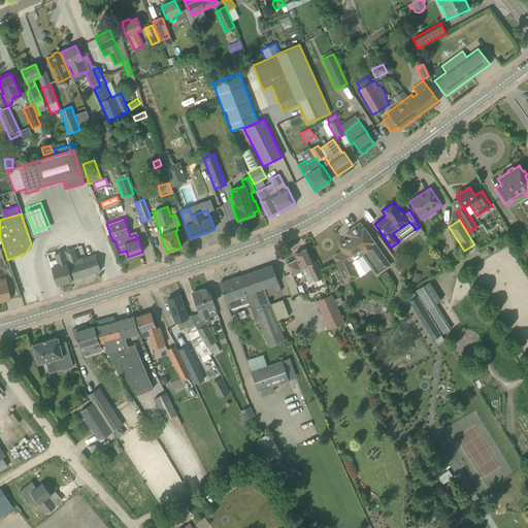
[(342,251),(334,257),(345,281),(356,275),(353,269),(354,268),(352,265),(351,266),(348,260),(361,250),(378,274),(390,265),(364,228),(363,228),(360,223),(347,233),(350,238),(339,245),(342,251)]
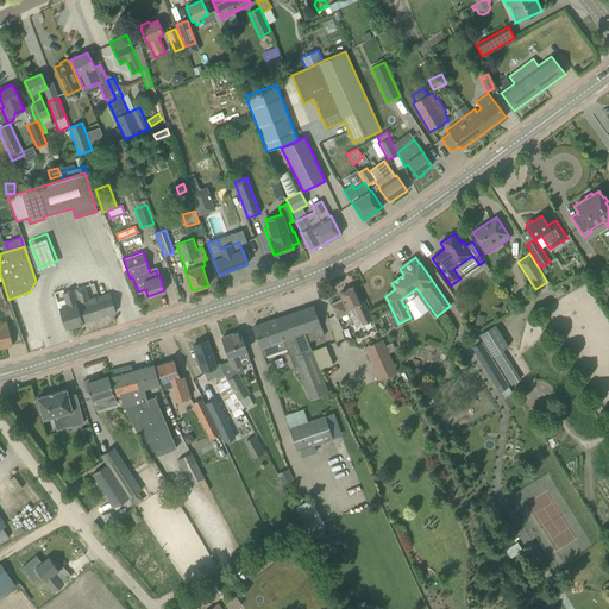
[(62,293),(66,306),(58,308),(66,328),(115,313),(110,293),(106,294),(105,292),(96,294),(98,296),(89,299),(85,286),(62,293)]
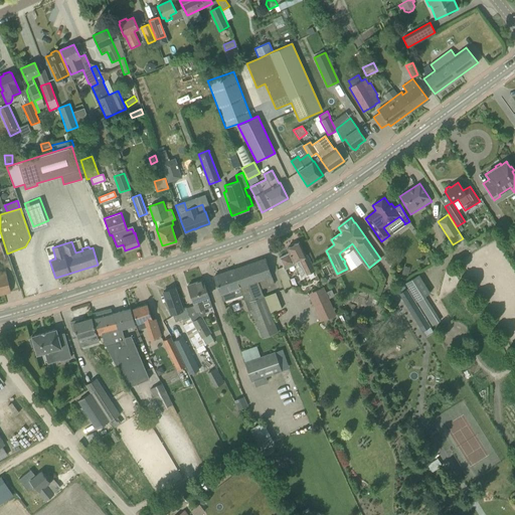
[(290,253),(280,259),(284,268),(285,270),(295,265),(301,278),(315,271),(307,255),(306,255),(299,242),(295,244),(293,243),(291,244),(291,246),(287,248),(290,253)]
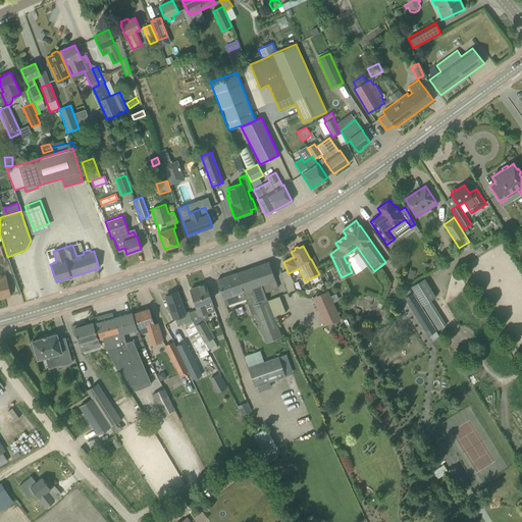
[(264,294),(278,289),(269,262),(217,280),(226,306),(246,300),(251,315),(254,314),(265,343),(281,336),(274,317),(267,301),(264,294)]
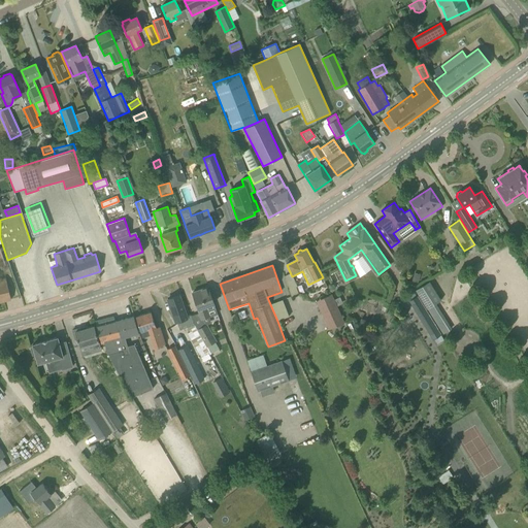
[(0,301),(11,299),(5,277),(0,278),(0,301)]
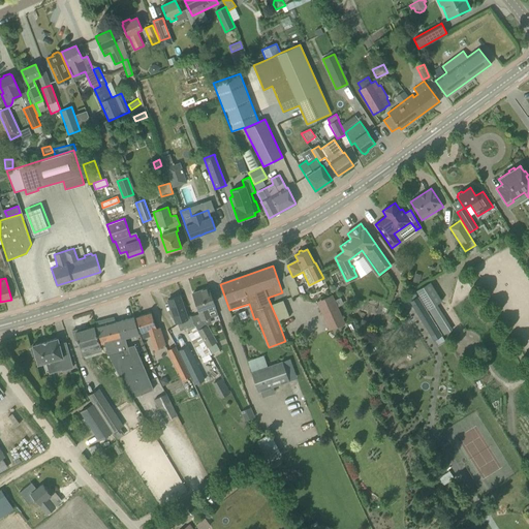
[(437,304),(441,301),(430,282),(415,290),(443,335),(452,330),(437,304)]
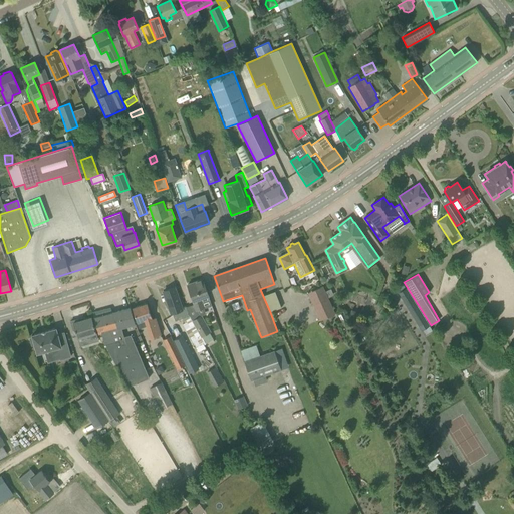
[(208,296),(202,279),(187,285),(193,301),(192,301),(195,311),(204,308),(201,299),(208,296)]
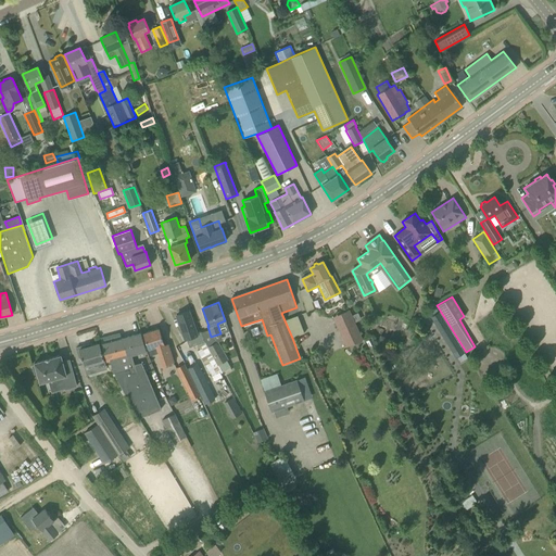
[(332,317),(345,348),(362,339),(349,310),(332,317)]
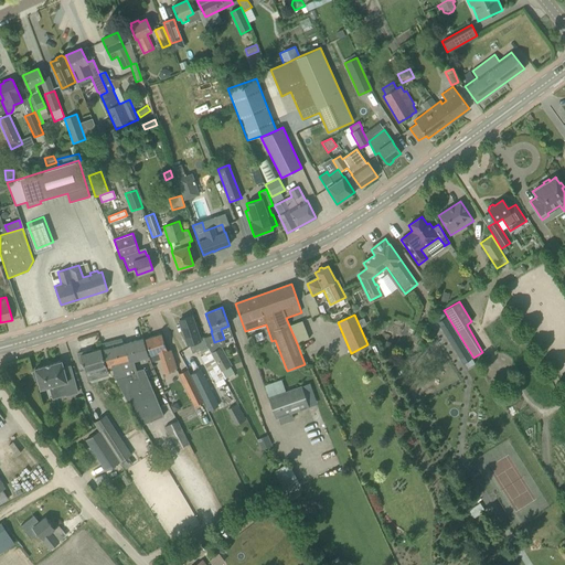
[(179,320),(188,345),(189,345),(192,353),(208,348),(204,337),(199,339),(191,316),(179,320)]
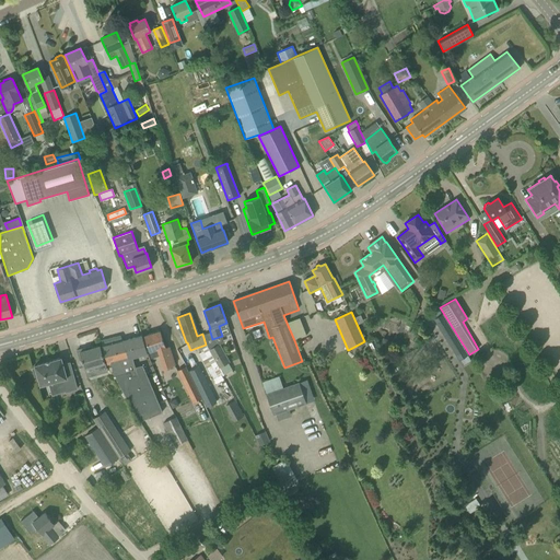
[(442,314),(433,319),(459,360),(467,354),(442,314)]
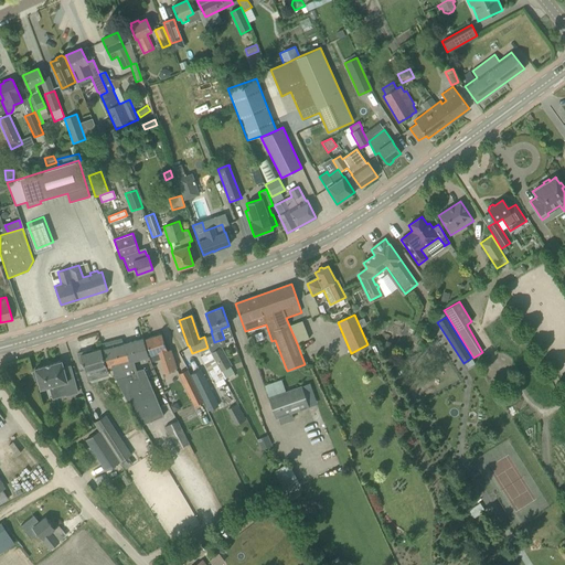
[(167,351),(161,333),(146,339),(152,362),(160,359),(164,372),(176,369),(170,351),(167,351)]
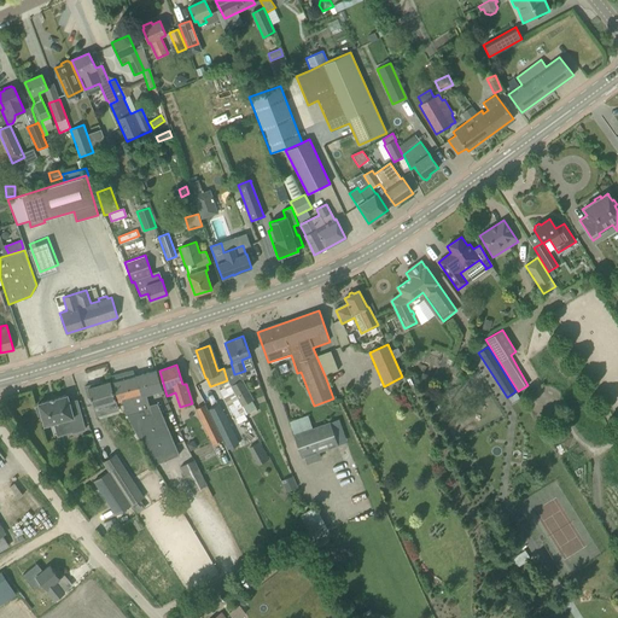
[(149,406),(146,395),(162,391),(156,371),(112,383),(117,402),(122,402),(126,415),(127,415),(128,421),(139,439),(143,438),(151,460),(155,465),(179,455),(157,403),(149,406)]
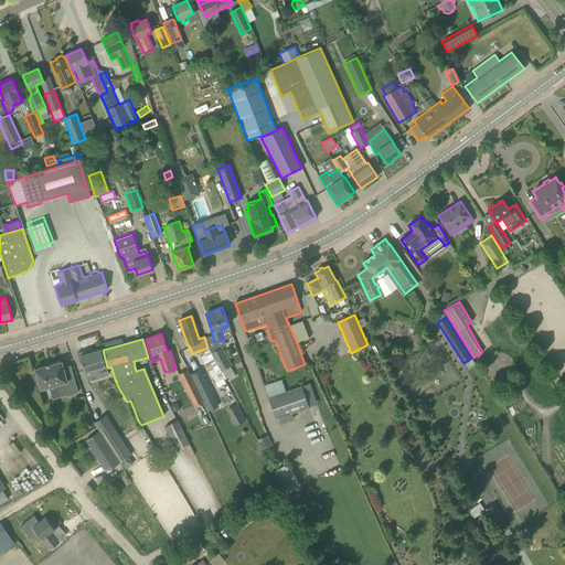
[(382,350),(392,353),(395,344),(386,340),(382,350)]
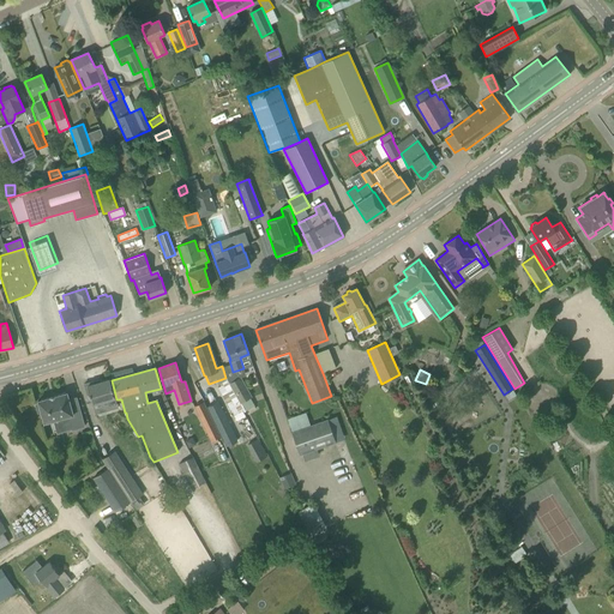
[(254,407),(250,398),(252,397),(240,377),(229,383),(245,411),(254,407)]
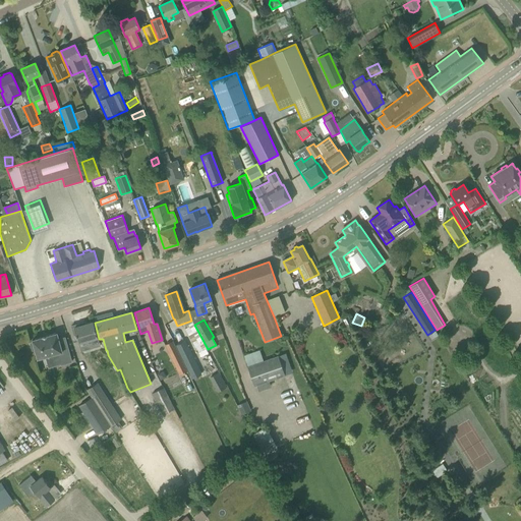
[(71,326),(74,335),(75,335),(78,343),(91,339),(93,345),(99,343),(99,342),(96,332),(93,322),(85,324),(80,325),(80,324),(71,326)]
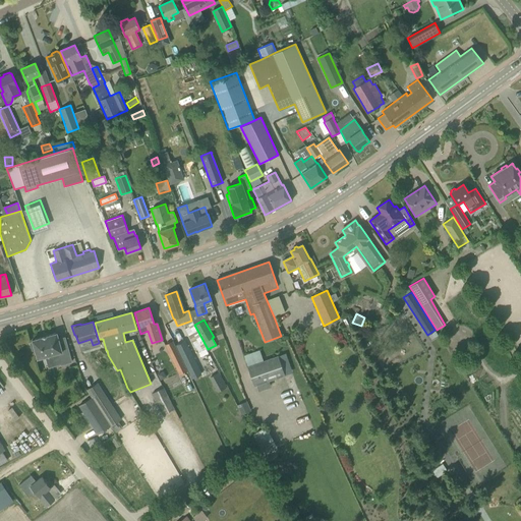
[(33,342),(30,343),(32,350),(35,350),(37,358),(37,359),(52,354),(54,359),(58,358),(60,364),(71,361),(67,347),(61,349),(56,333),(33,340),(32,340),(33,342)]
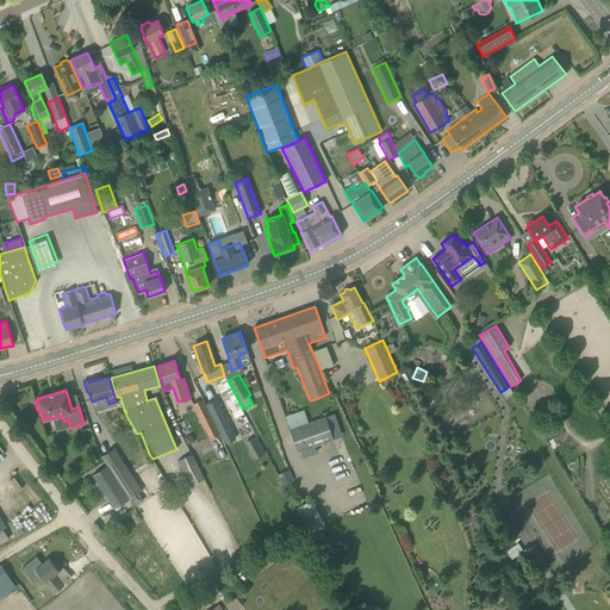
[(201,399),(218,434),(219,434),(222,440),(228,436),(217,415),(219,414),(207,390),(199,393),(201,399)]
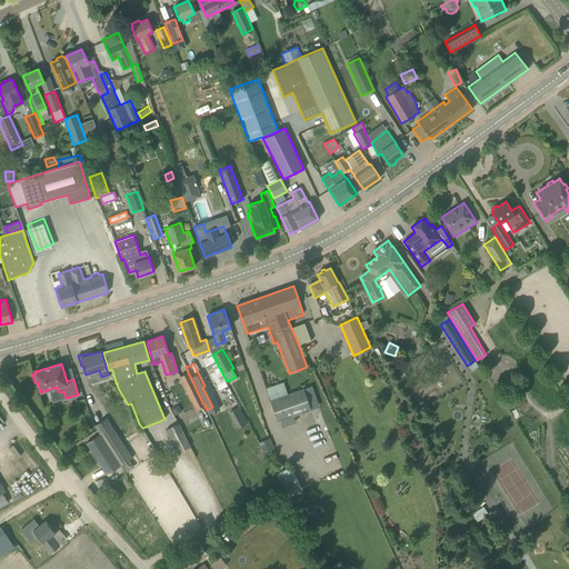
[(196,409),(203,405),(188,372),(179,377),(196,409)]
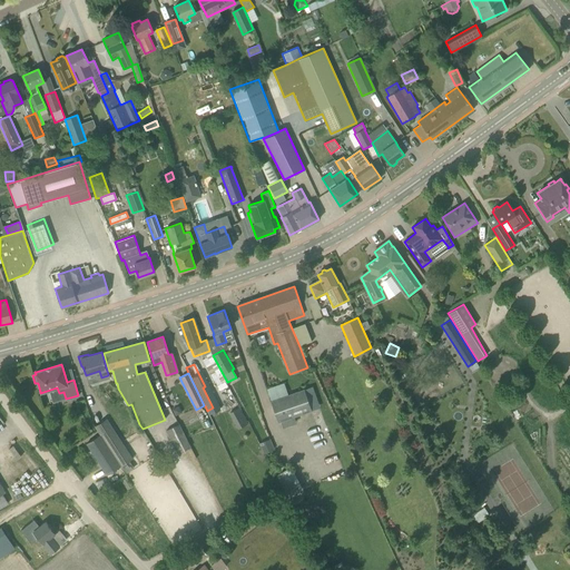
[(266,389),(278,423),(312,411),(304,389),(287,395),(283,383),(266,389)]
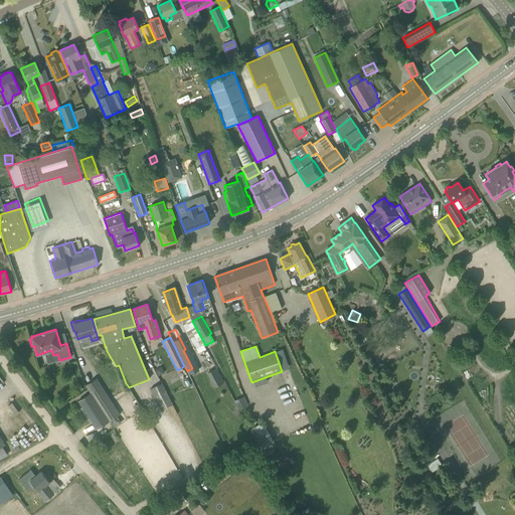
[(38,356),(41,364),(48,362),(45,353),(38,356)]
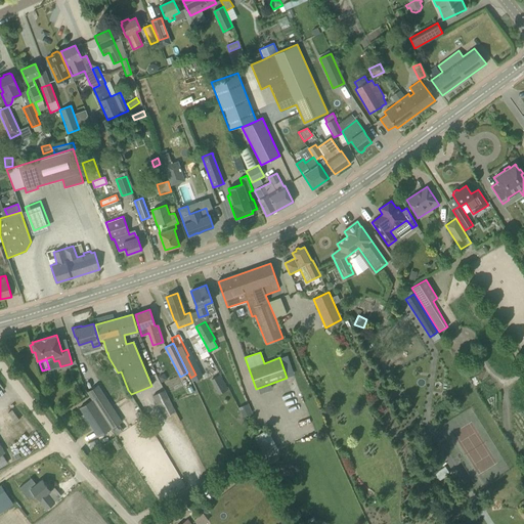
[(167,380),(164,374),(158,377),(161,383),(167,380)]
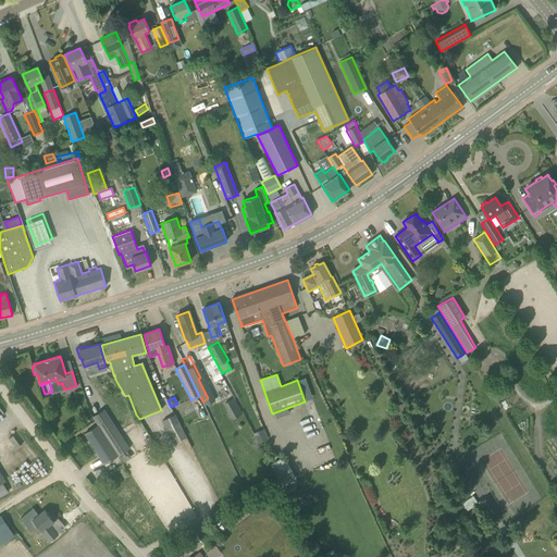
[(231,400),(223,403),(231,420),(237,417),(231,400)]
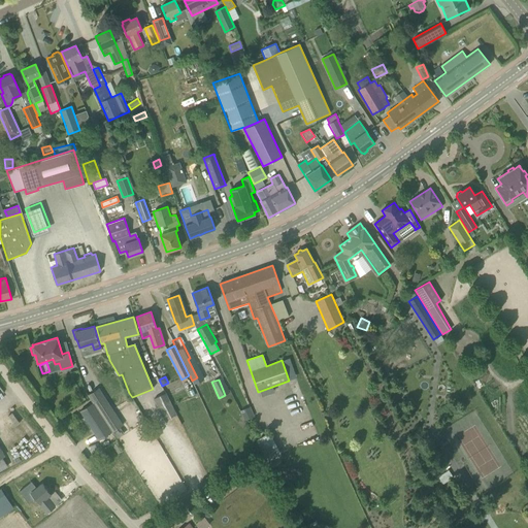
[(93,402),(92,403),(111,432),(122,425),(98,388),(88,395),(93,402)]
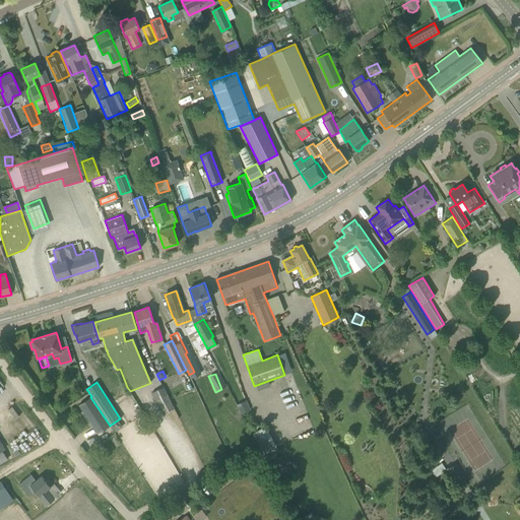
[(150,393),(161,414),(174,408),(163,387),(150,393)]
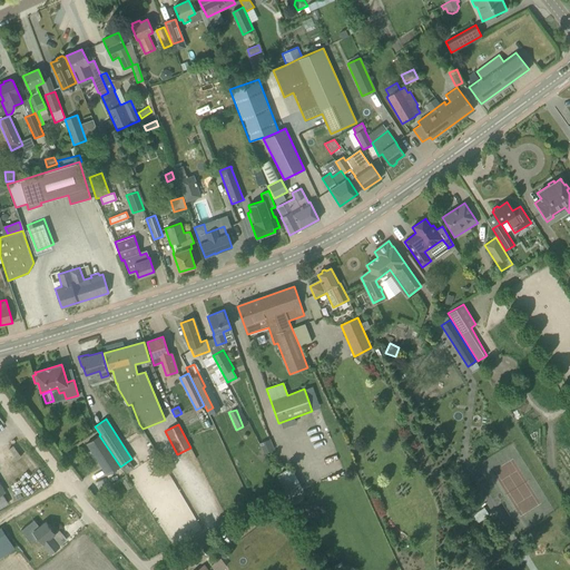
[(120,467),(99,435),(87,443),(107,475),(120,467)]
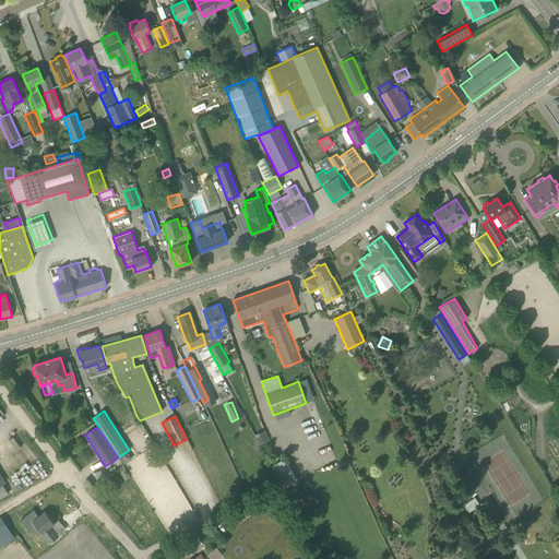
[(254,435),(259,444),(269,441),(264,430),(254,435)]
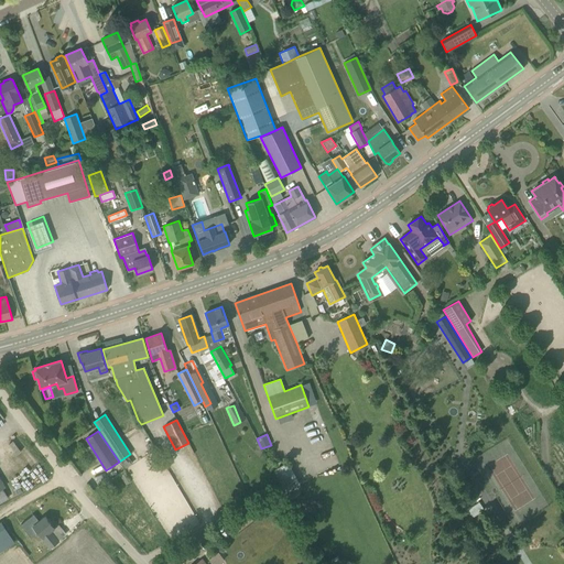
[(151,443),(145,446),(150,454),(155,451),(151,443)]
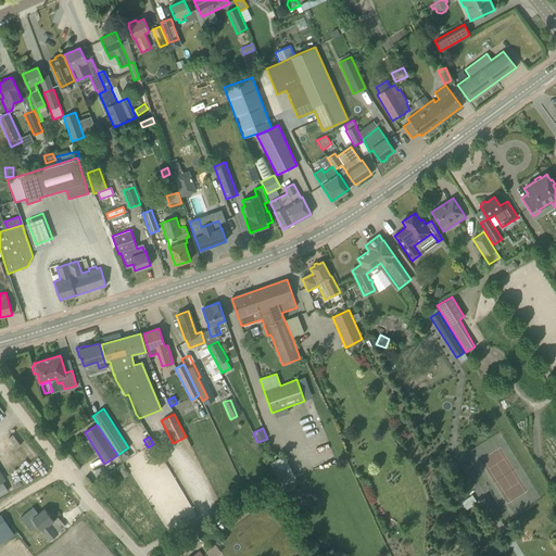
[(288,456),(274,462),(285,484),(298,478),(288,456)]
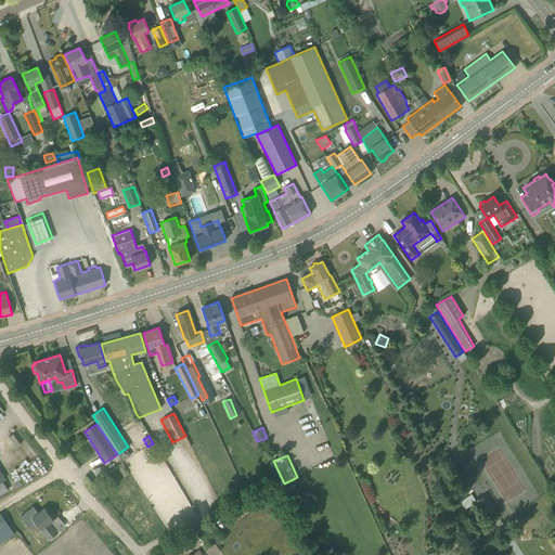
[(124,466),(118,469),(124,477),(128,474),(124,466)]
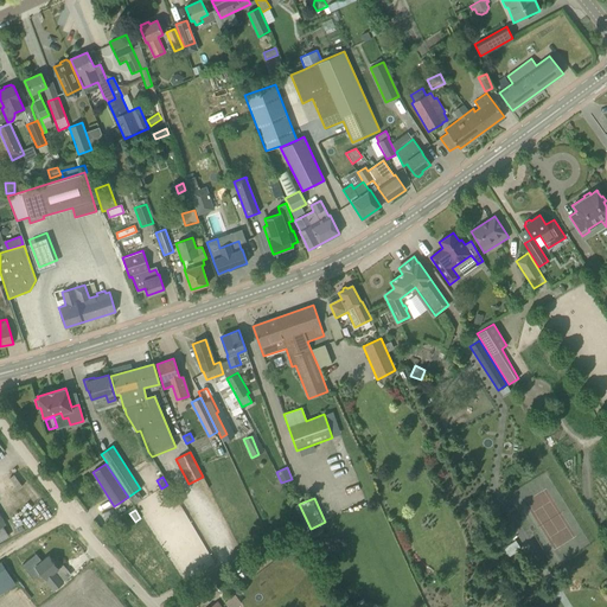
[(319,548),(328,548),(330,537),(319,537),(319,548)]
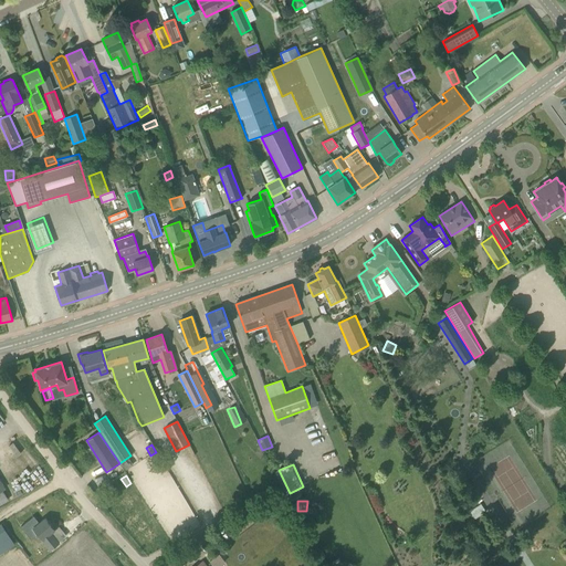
[(29,557),(34,565),(52,551),(50,549),(59,543),(51,533),(54,530),(45,519),(32,528),(42,541),(37,544),(40,548),(29,557)]
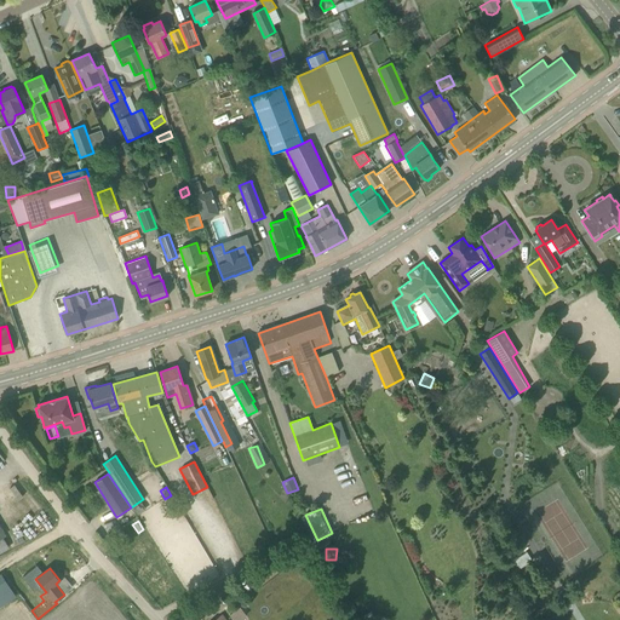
[(0,607),(16,597),(0,573),(0,607)]
